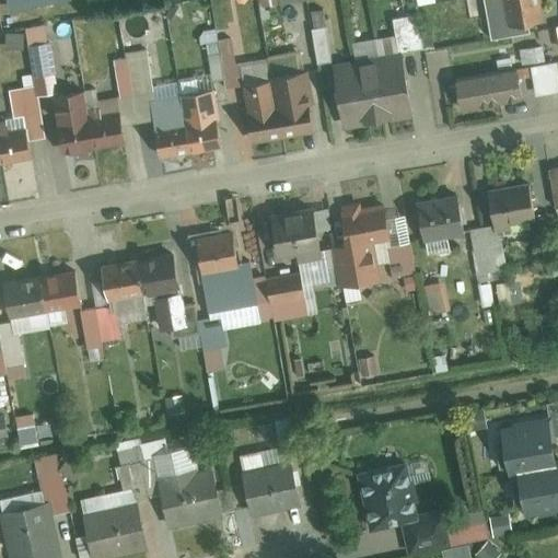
[(257,0),(260,15),(266,15),(265,7),(305,0),(257,0)]
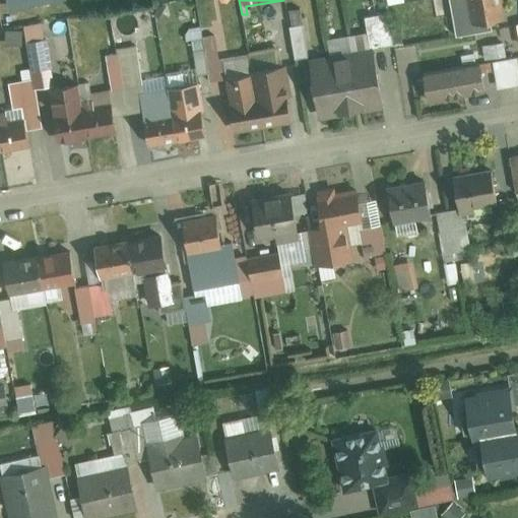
[(448,0),(456,37),(505,26),(499,0),(448,0)]
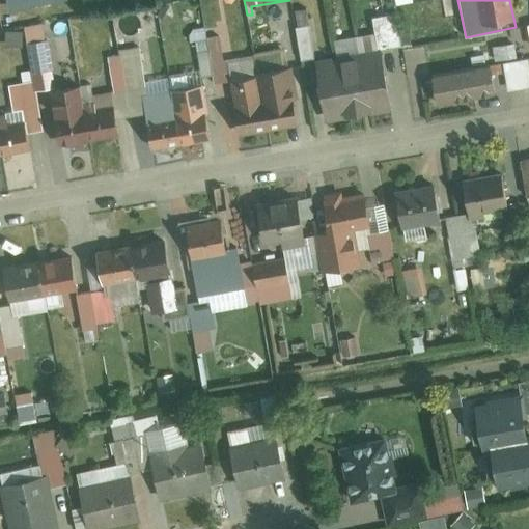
[(332,40),(335,57),(380,50),(400,47),(397,31),(394,14),(382,16),(380,2),(368,4),(372,33),(332,40)]
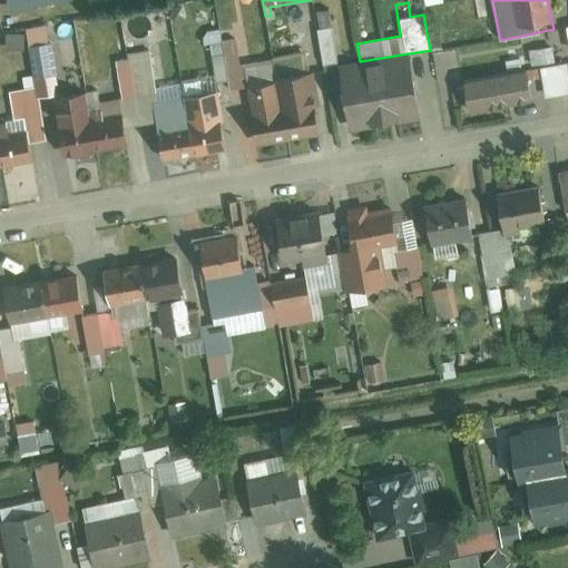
[(323,80),(339,78),(329,10),(313,12),(323,80)]
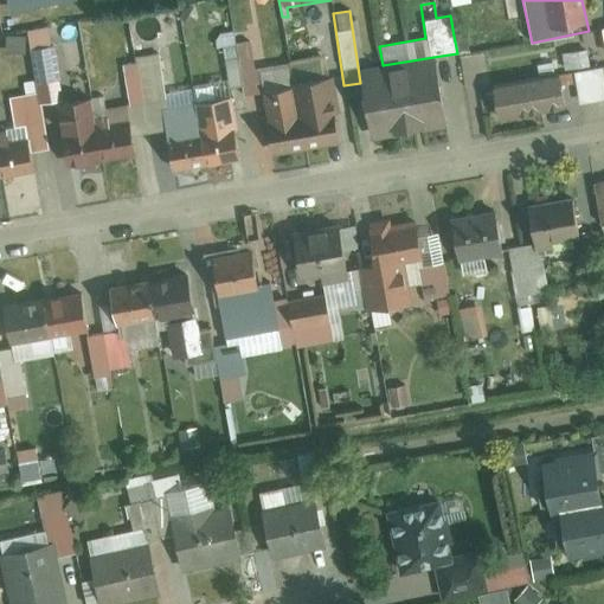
[(27,31),(38,92),(40,104),(55,102),(60,102),(46,27),(27,31)]
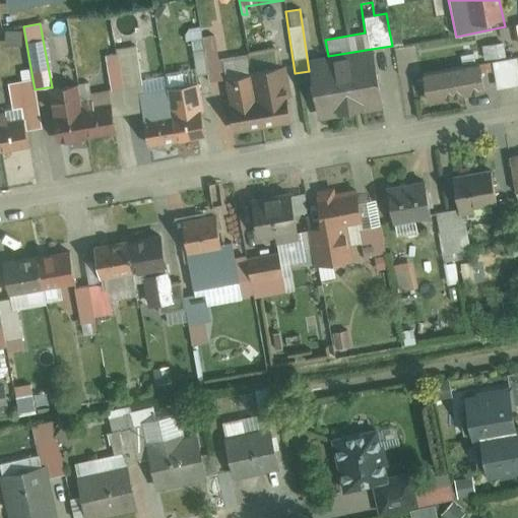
[(399,29),(389,30),(392,46),(395,65),(416,62),(413,45),(402,47),(399,29)]
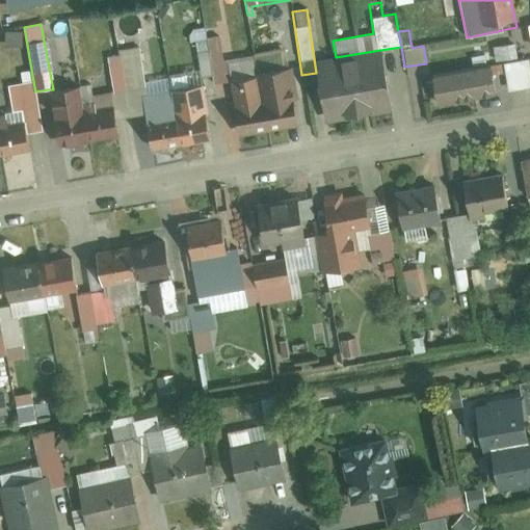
[(4,32),(4,45),(22,45),(22,32),(4,32)]
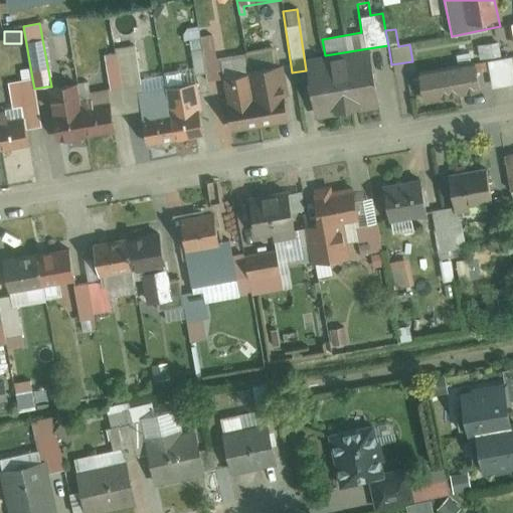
[(207,80),(221,78),(249,73),(245,52),(216,57),(212,35),(199,37),(207,80)]
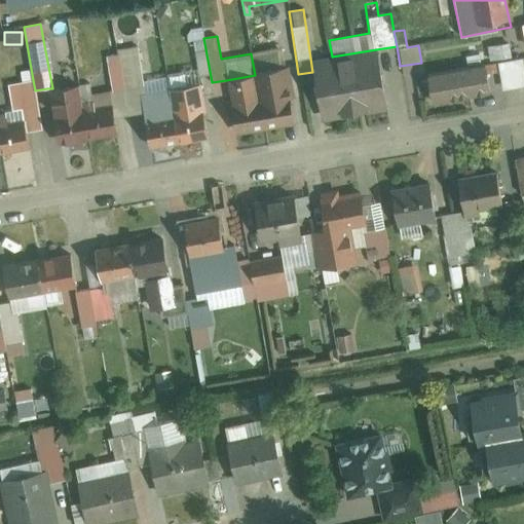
[(487,63),(490,81),(512,78),(509,61),(512,61),(510,43),(485,46),(487,63)]
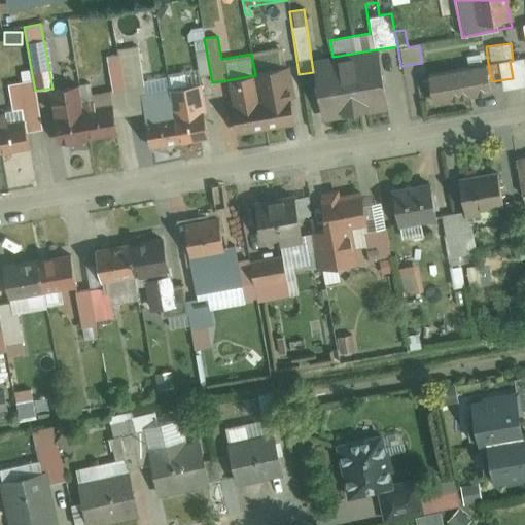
[(105,56),(110,91),(144,86),(138,46),(116,49),(116,55),(105,56)]
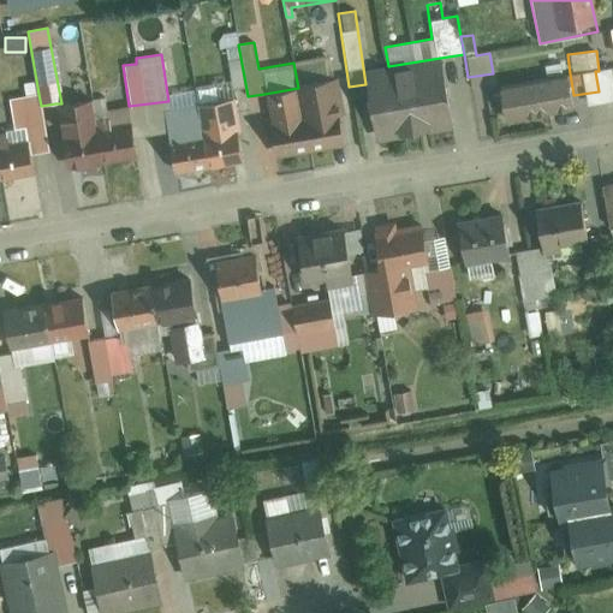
[(325,57),(293,63),(298,88),(329,82),(325,57)]
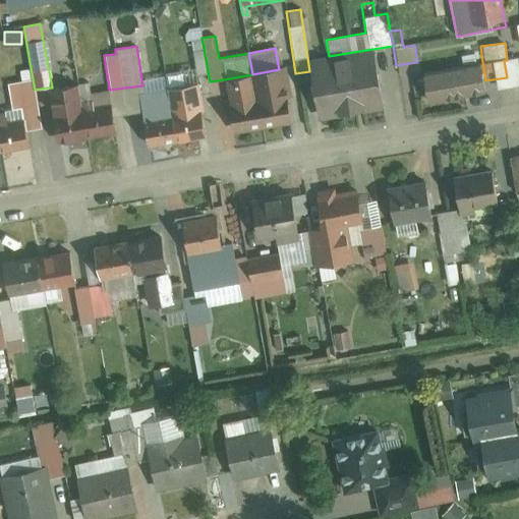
[(311,59),(322,119),(382,109),(372,49),(329,56),(311,59)]
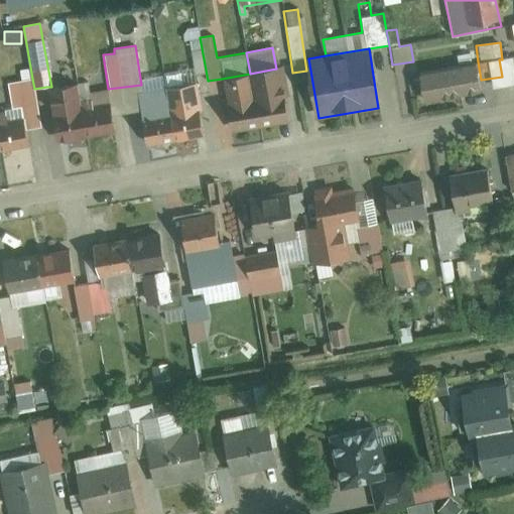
[(455,66),(475,61),(473,50),(453,54),(455,66)]
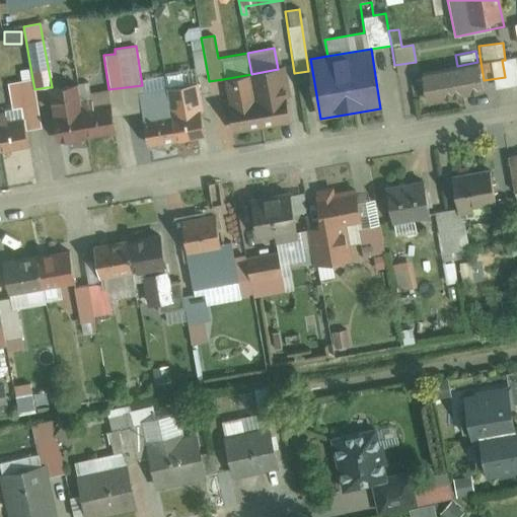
[(502,60),(505,77),(506,86),(516,83),(516,57),(505,60),(502,60)]
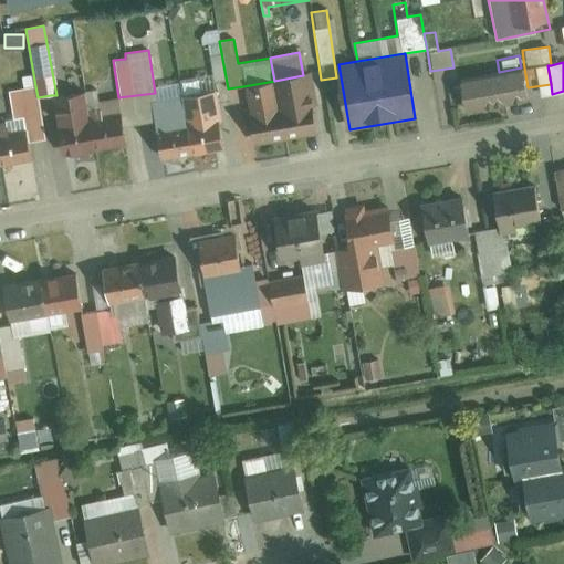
[(499,72),(459,77),(465,114),(530,104),(528,87),(524,68),(521,68),(499,72)]
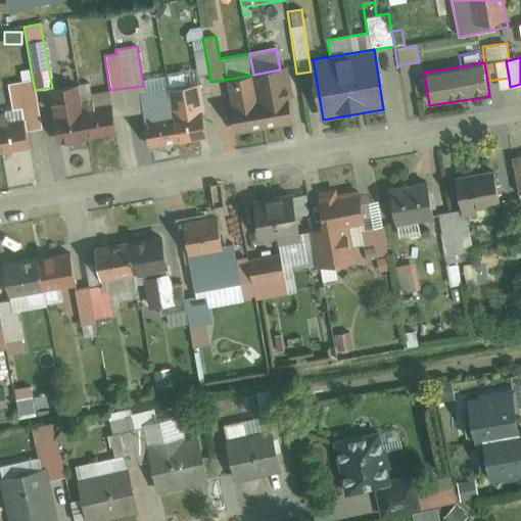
[(253,75),(263,130),(294,124),(285,68),(280,69),(253,75)]
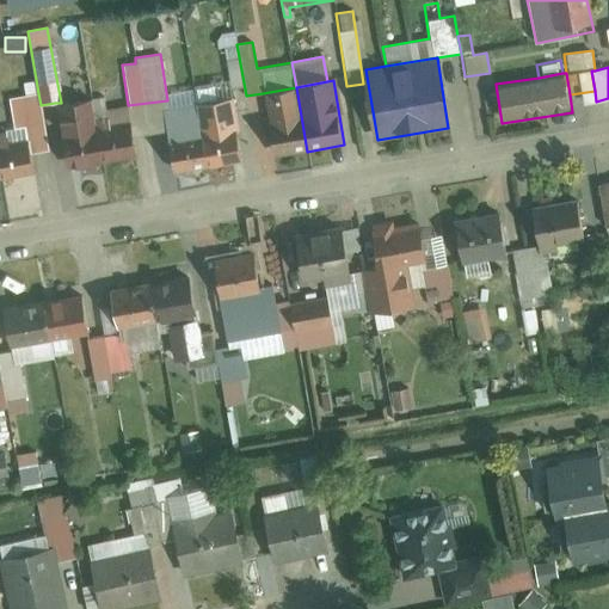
[(263,93),(274,157),(307,152),(296,87),(263,93)]
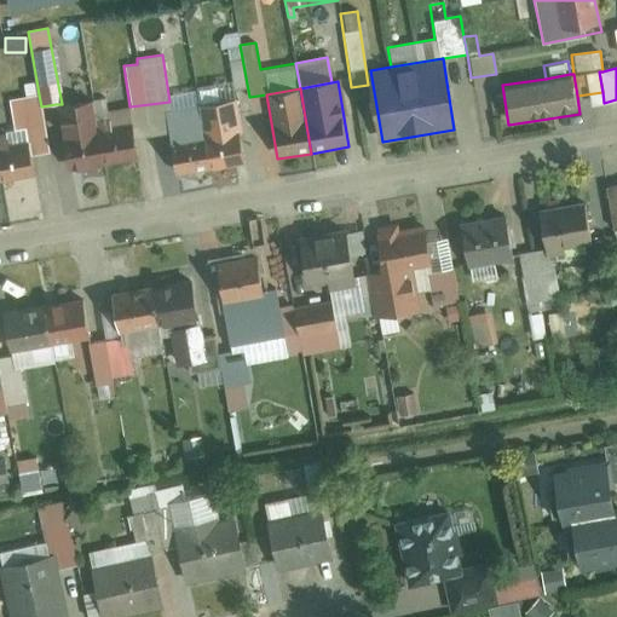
[(30,146),(32,155),(48,153),(41,107),(39,94),(9,99),(15,131),(5,132),(6,136),(9,150),(30,146)]
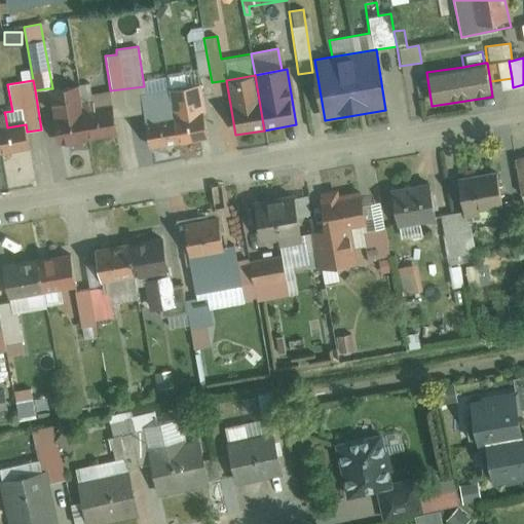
[(52,88),(47,88),(58,146),(87,141),(81,102),(78,83),(52,88)]
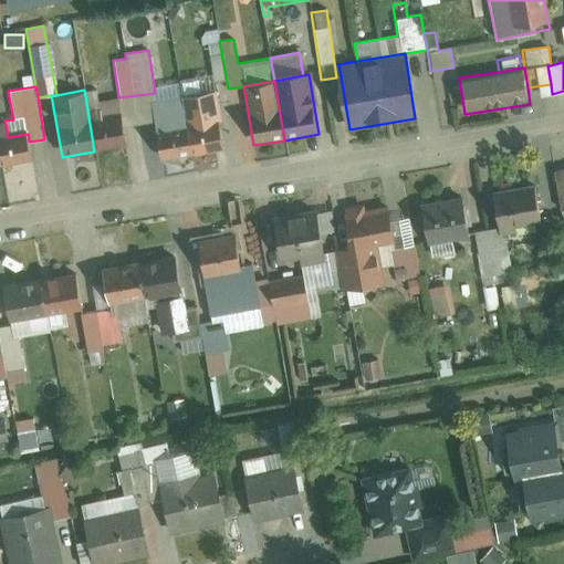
[(153,122),(155,128),(186,122),(183,107),(171,110),(168,90),(155,93),(160,121),(153,122)]
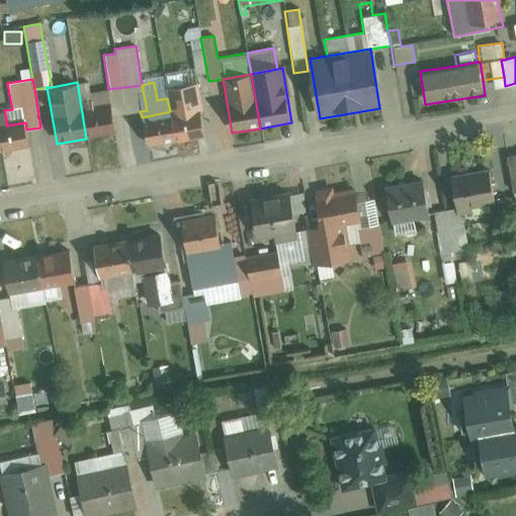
[(170,111),(175,142),(205,137),(195,84),(166,89),(167,98),(170,111)]
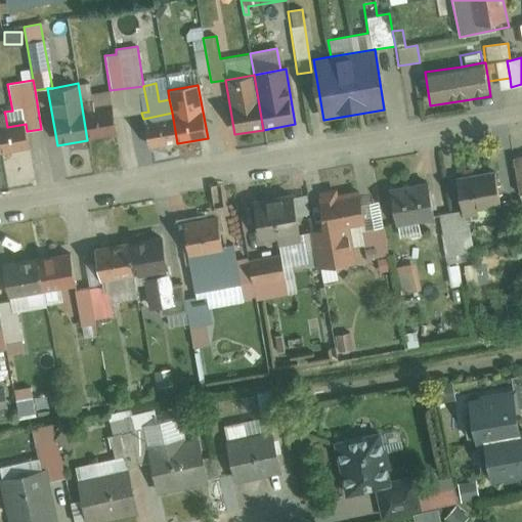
[(91,93),(92,99),(94,113),(113,110),(110,90),(91,93)]
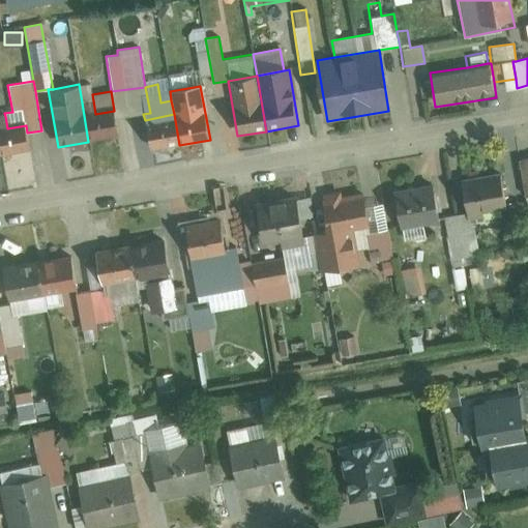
[(82,103),(88,142),(118,137),(114,111),(95,114),(93,100),(82,103)]
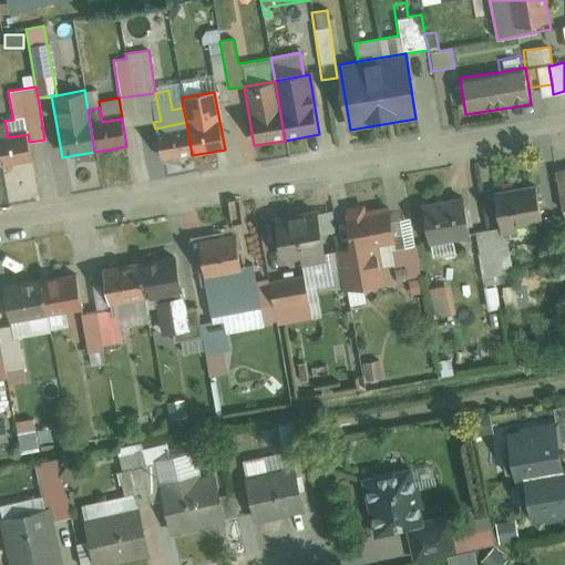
[(155,129),(161,161),(192,155),(186,122),(155,129)]
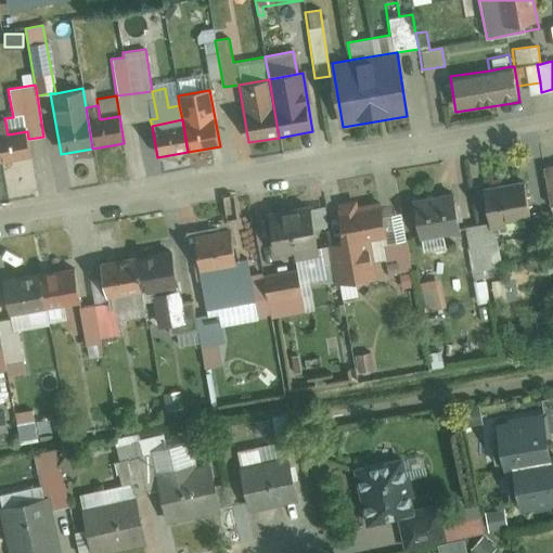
[(0,162),(31,156),(28,139),(27,131),(8,134),(5,121),(0,123),(0,162)]
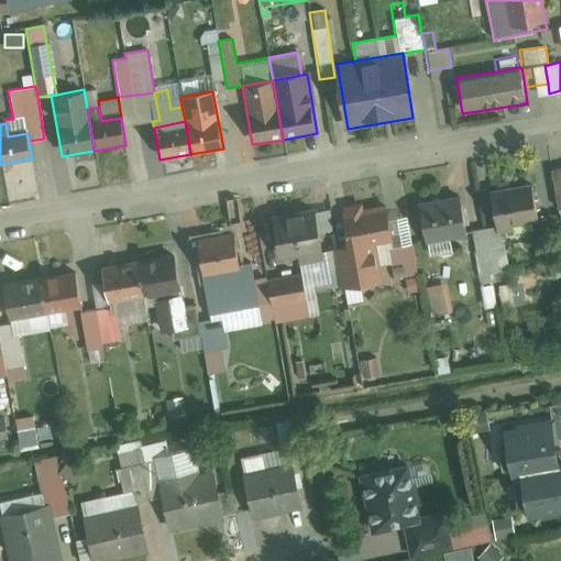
[(560,166),(550,169),(559,217),(560,216),(560,166)]
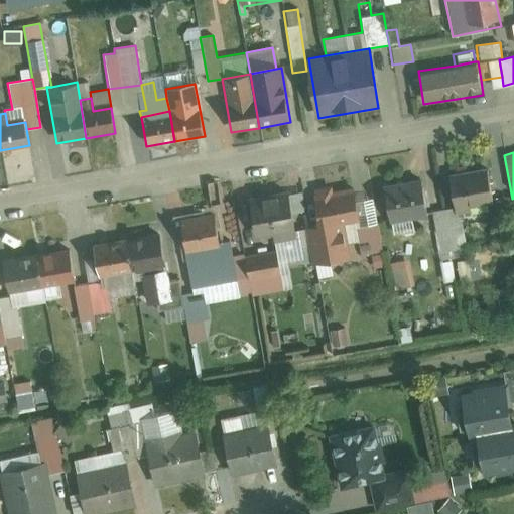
[(491,165),(448,172),(455,209),(469,206),(497,202),(491,165)]
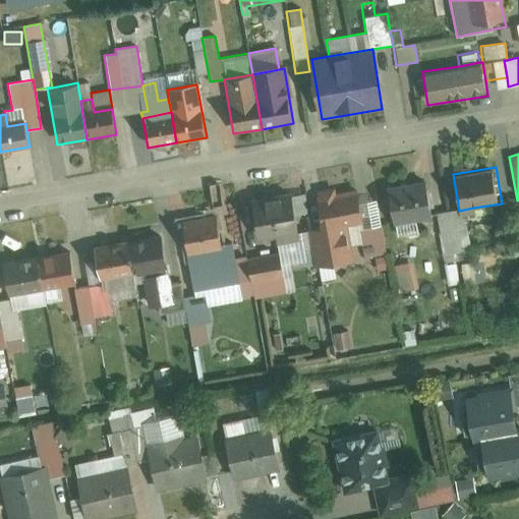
[(429,178),(384,185),(390,223),(435,215),(429,178)]
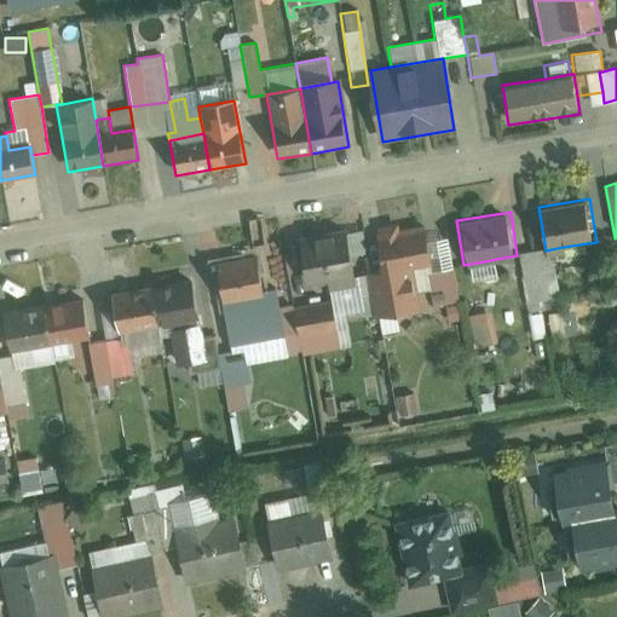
[(427,240),(425,224),(399,229),(398,223),(376,228),(379,238),(373,240),(379,272),(369,275),(376,316),(378,319),(419,312),(410,271),(432,266),(427,240)]
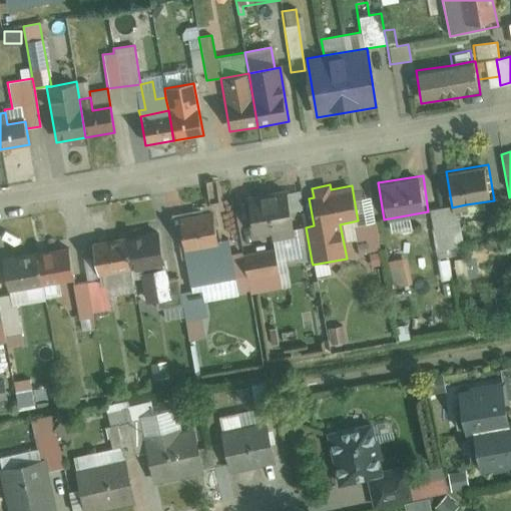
[(288,192),(246,199),(253,240),(271,237),(272,241),(296,237),(294,229),(288,192)]
